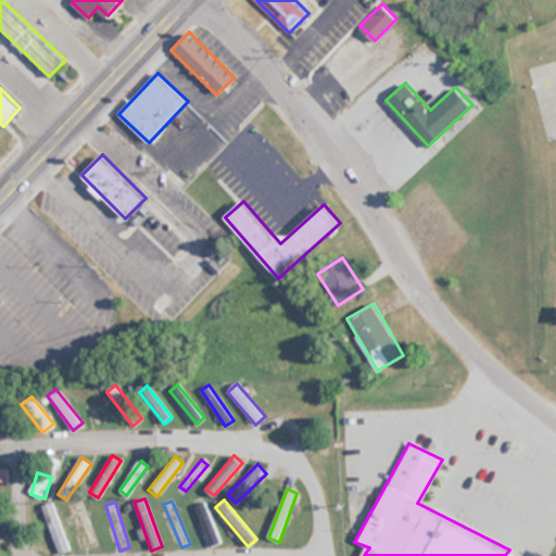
[(39,508),(60,555),(72,551),(51,503),(39,508)]
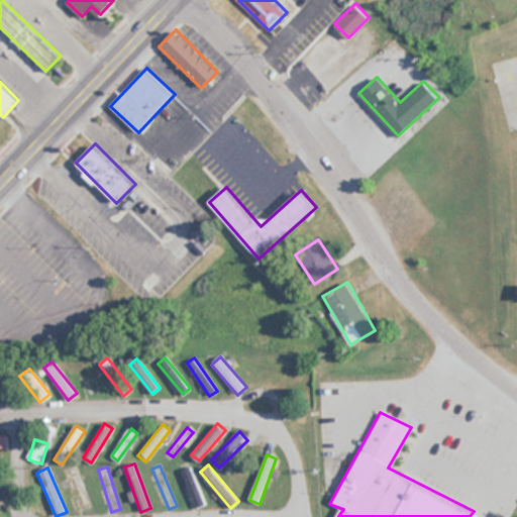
[(190,504),(200,502),(196,481),(186,483),(190,504)]
